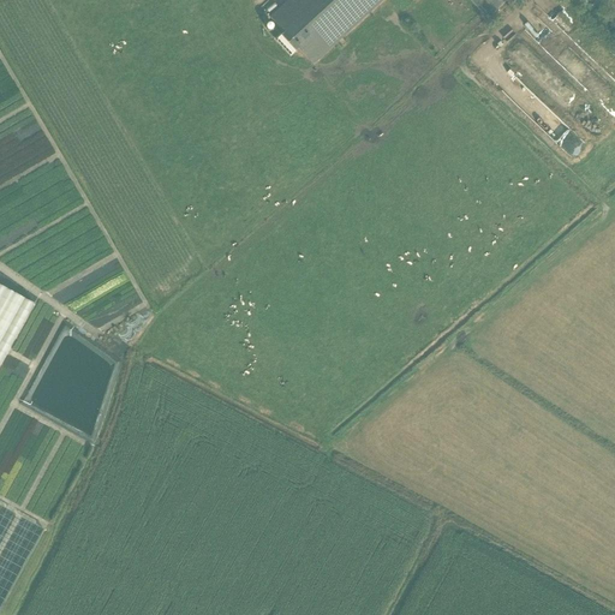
[(288,0),(269,18),(280,29),(312,65),(383,0),(288,0)]
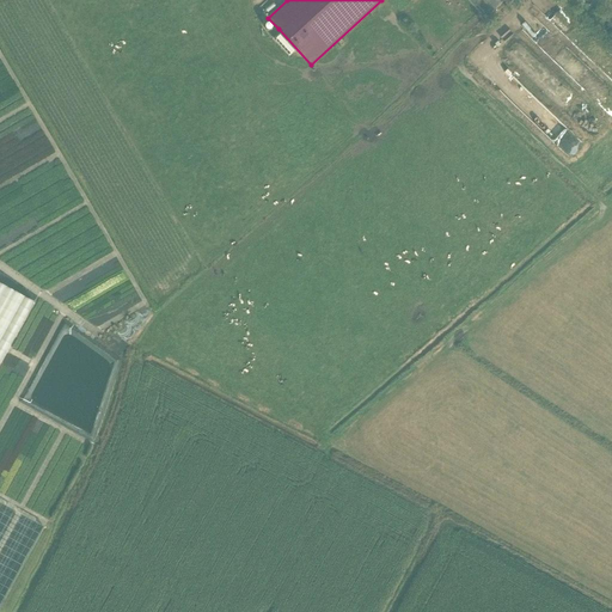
[(556,51),(564,46),(554,32),(545,38),(556,51)]
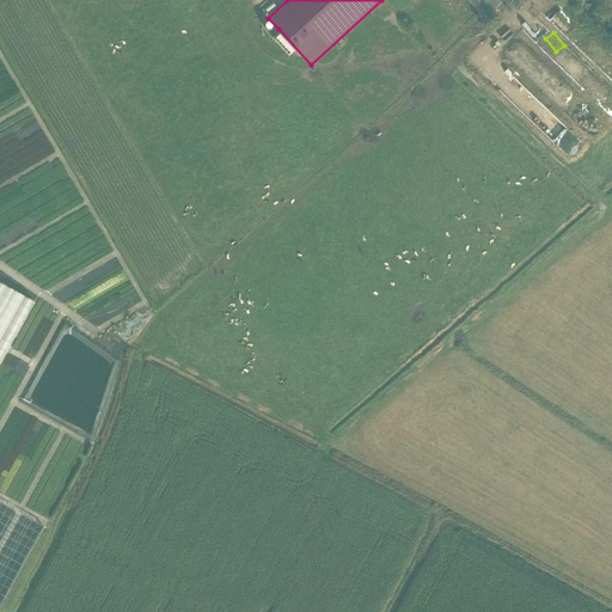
[(575,151),(579,159),(593,151),(588,144),(575,151)]
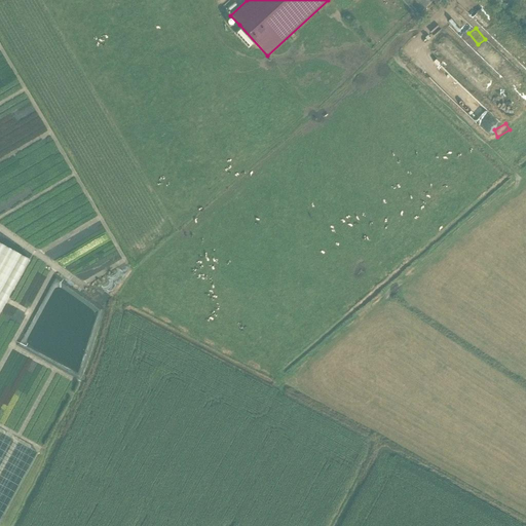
[(0,520),(37,454),(0,433),(0,313),(29,261),(0,245),(0,520)]
